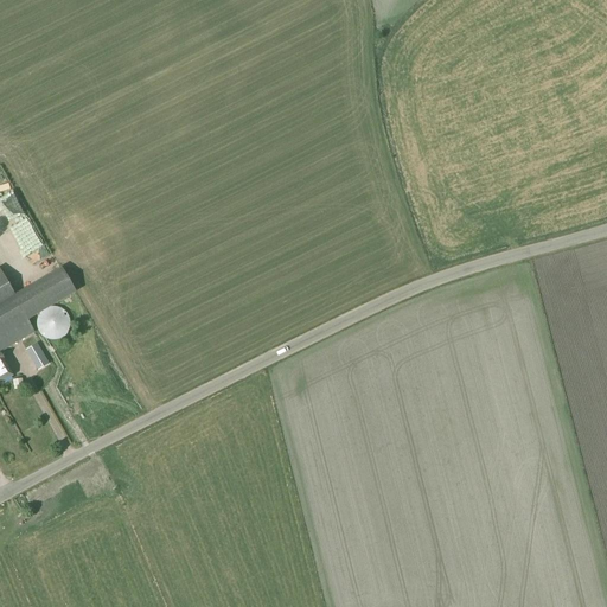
[(0,216),(1,221),(19,215),(17,205),(20,204),(16,187),(0,192),(0,216)]
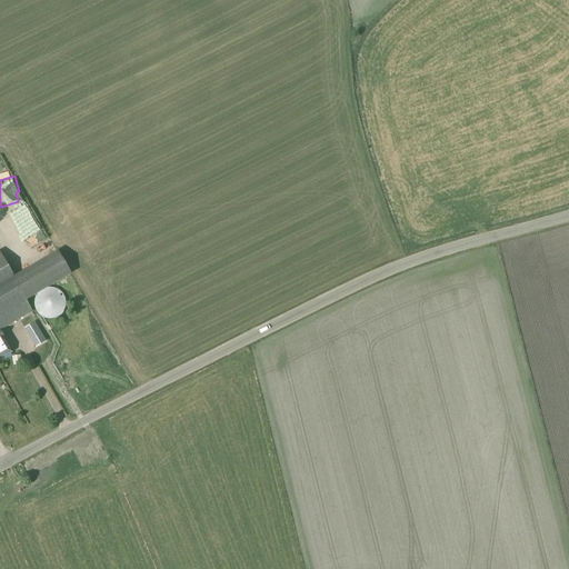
[(25,300),(41,291),(42,290),(70,273),(57,251),(12,277),(0,255),(0,329),(12,323),(31,311),(25,300)]
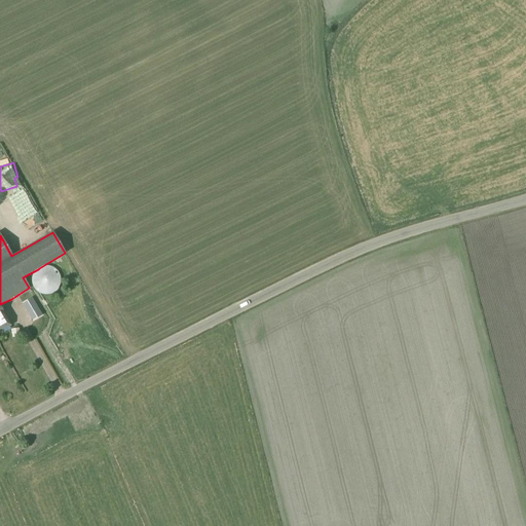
[(46,296),(47,296),(48,296),(49,296),(49,295),(50,295),(51,295),(52,295),(52,294),(53,294),(54,294),(54,293),(55,293),(55,292),(57,292),(57,291),(58,291),(58,290),(59,290),(59,289),(59,288),(60,288),(60,287),(60,286),(61,286),(61,285),(61,284),(61,283),(61,282),(61,280),(61,279),(61,278),(61,277),(60,277),(60,276),(60,275),(59,274),(59,273),(58,273),(58,272),(57,271),(55,270),(54,270),(54,269),(53,269),(53,268),(52,268),(51,268),(50,267),(49,267),(48,267),(47,267),(46,267),(45,267),(44,267),(43,267),(42,267),(41,268),(40,268),(39,269),(38,269),(37,270),(36,271),(35,272),(35,273),(34,273),(34,274),(33,275),(33,276),(32,277),(32,278),(32,279),(32,280),(32,282),(32,283),(32,284),(32,285),(32,286),(33,286),(33,287),(33,288),(34,288),(34,289),(34,290),(35,290),(35,291),(36,291),(36,292),(37,292),(37,293),(38,293),(39,294),(40,294),(40,295),(41,295),(42,295),(43,295),(43,296),(44,296),(45,296),(46,296)]
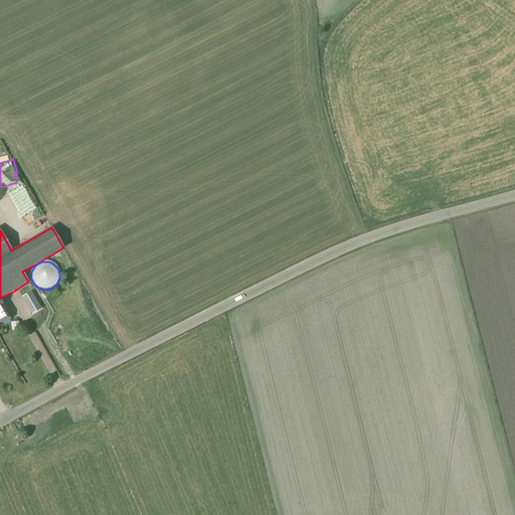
[(34,297),(24,303),(27,307),(37,301),(34,297)]
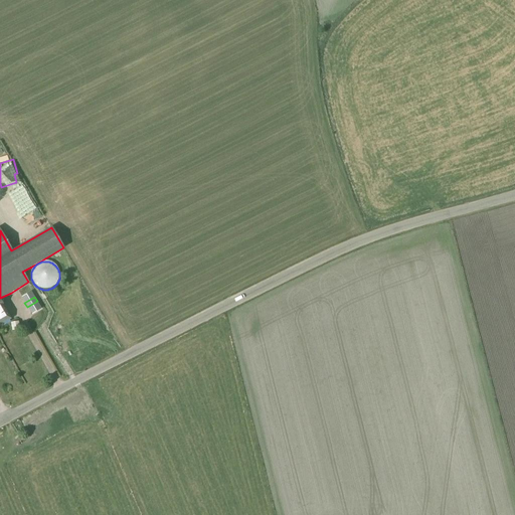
[(0,324),(11,318),(0,299),(0,324)]
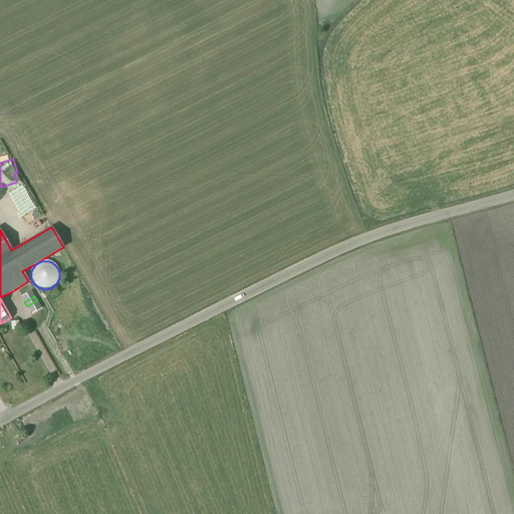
All buildings are outlined.
